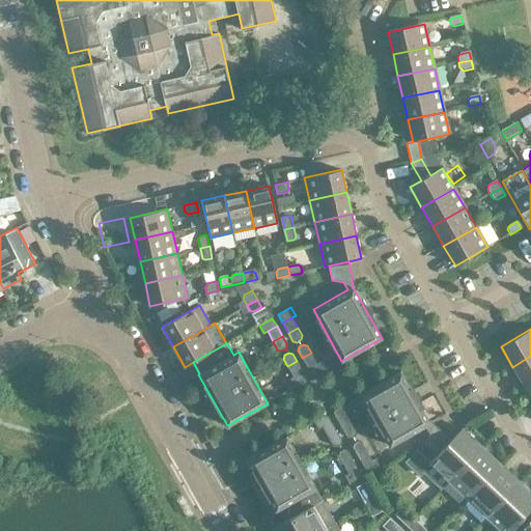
[(308,368),(316,364),(311,353),(302,358),(308,368)]
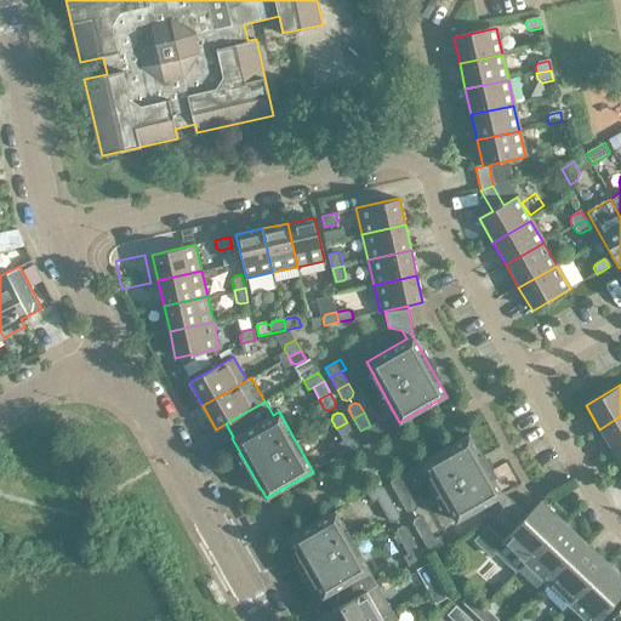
[(620,416),(599,429),(613,453),(620,446),(620,416)]
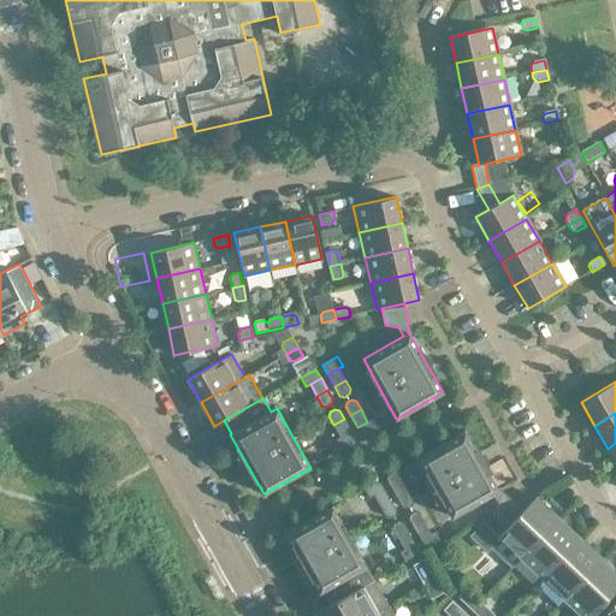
[(351,431),(344,419),(333,425),(341,437),(351,431)]
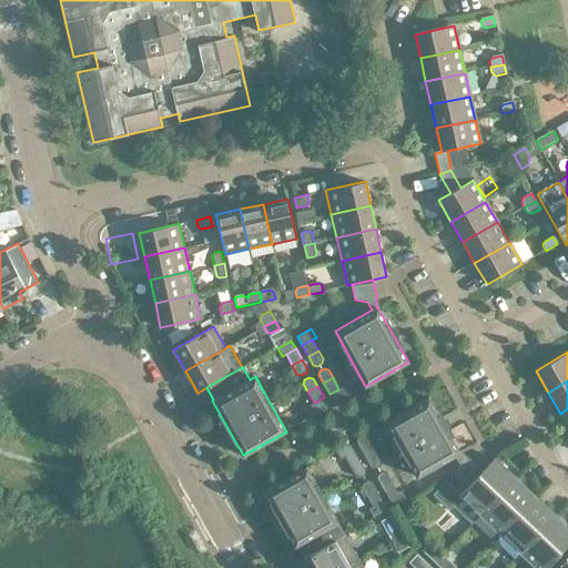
[(337,402),(348,395),(343,386),(338,389),(330,394),(333,401),(337,402)]
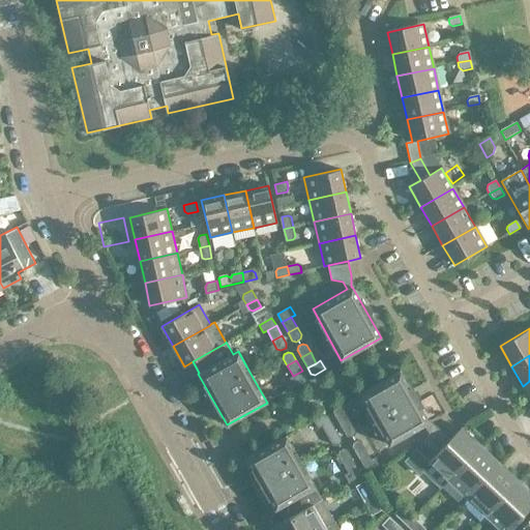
[(302,371),(293,376),(289,378),(294,386),(304,380),(305,377),(302,371)]
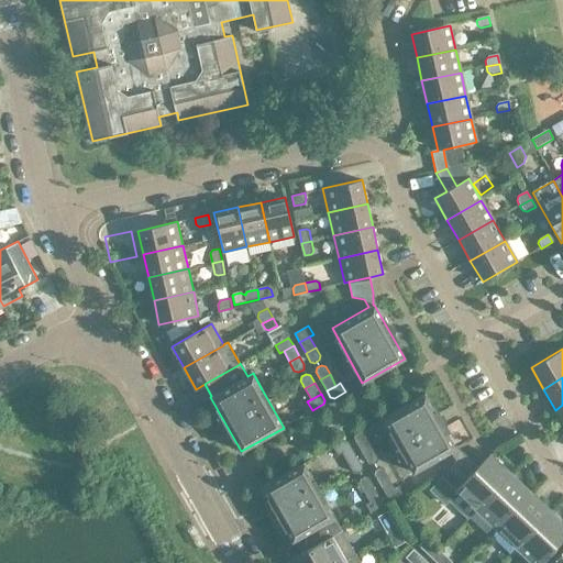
[(460,459),(454,449),(455,449),(424,394),(383,418),(414,473),(450,452),(454,461),(450,472),(461,483),(477,467),(465,455),(460,459)]
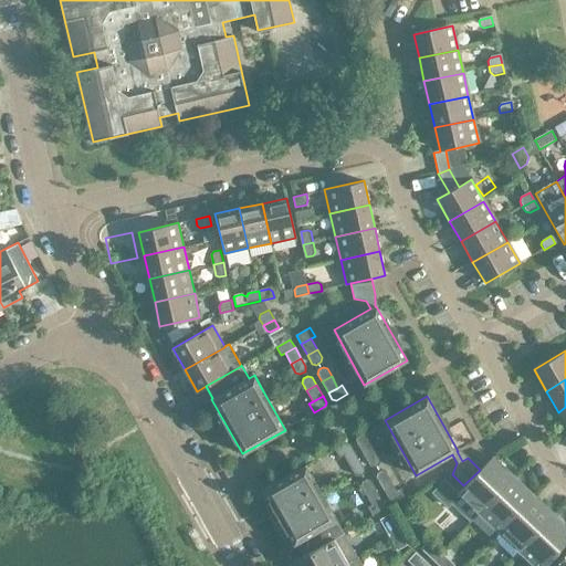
[(358,447),(368,441),(373,439),(367,430),(356,437),(356,440),(358,447)]
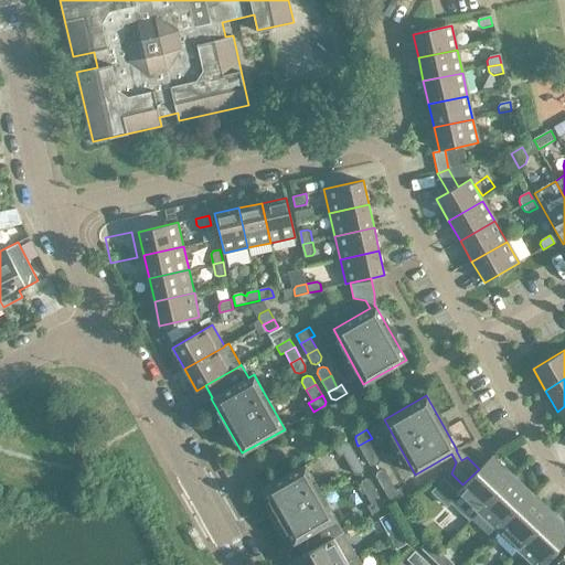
[(373,451),(368,440),(358,446),(364,457),(373,451)]
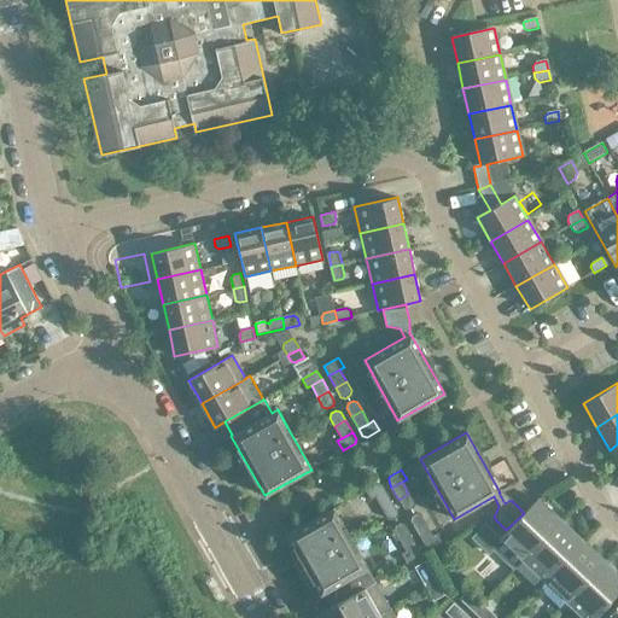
[(371,500),(375,497),(385,491),(382,484),(378,483),(366,490),(371,500)]
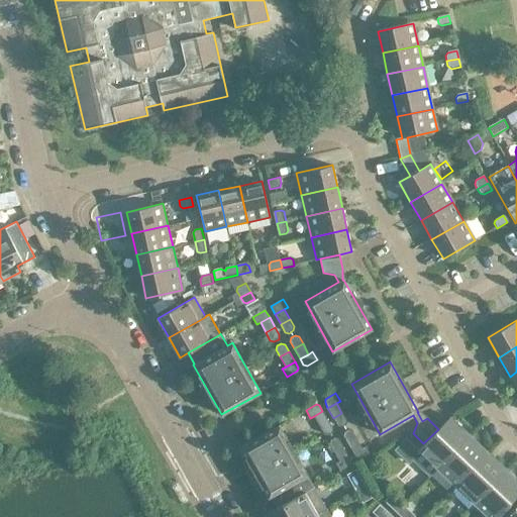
[(322,411),(314,416),(319,426),(328,421),(322,411)]
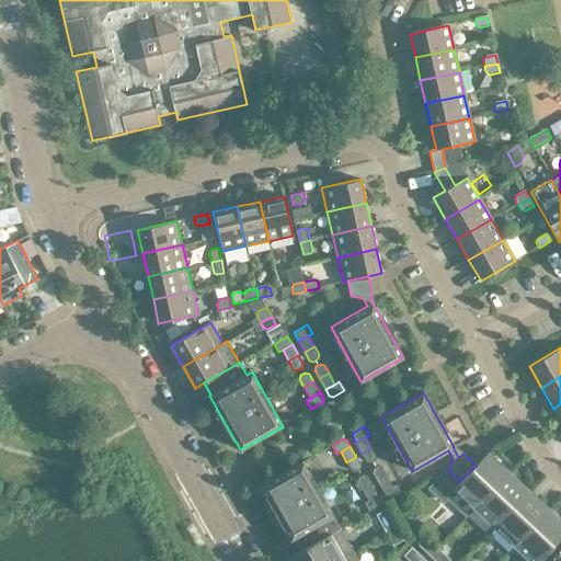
[(376,457),(370,448),(362,454),(366,462),(370,464),(375,460),(376,457)]
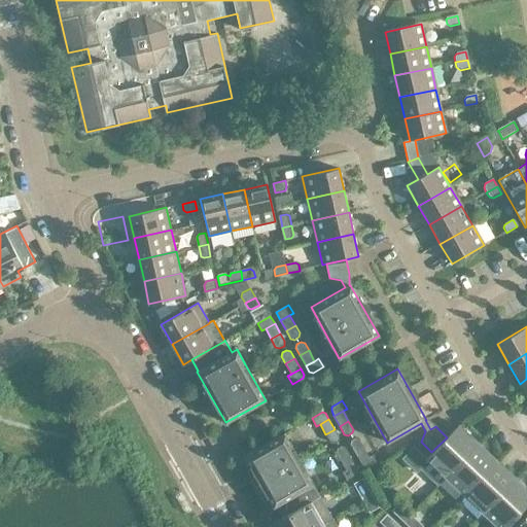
[(426,457),(447,477),(478,444),(458,425),(447,437),(431,452),(426,457)]
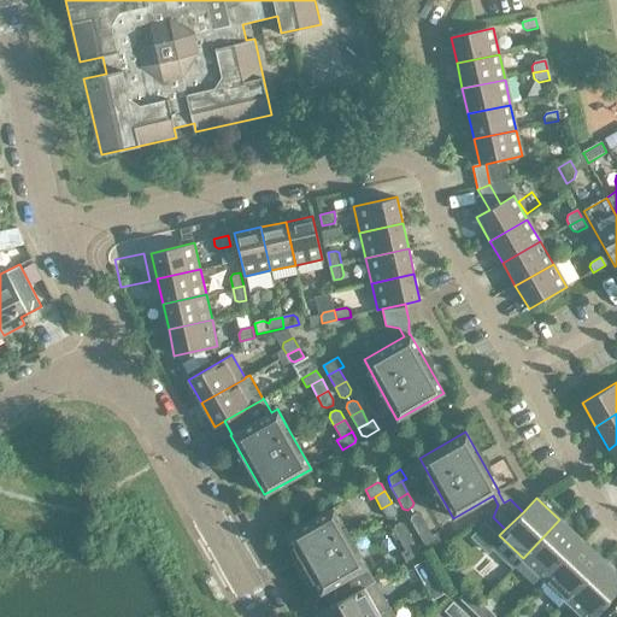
[(397,511),(392,503),(381,509),(387,517),(391,518),(395,516),(397,511)]
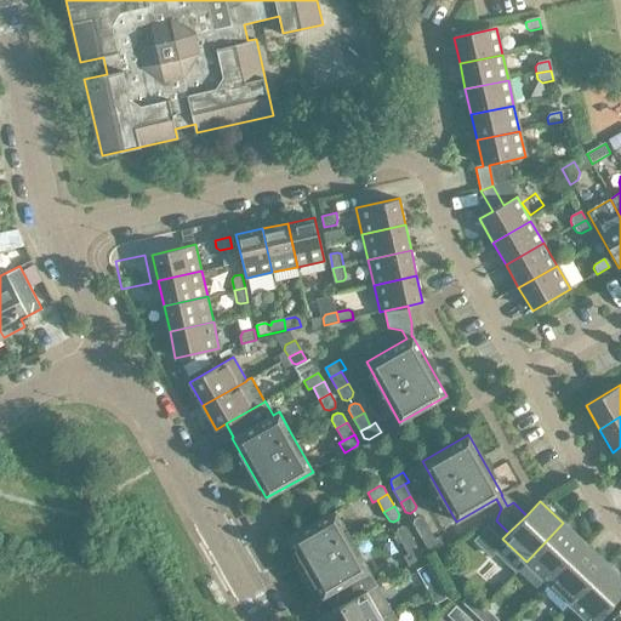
[(289,537),(323,597),(324,596),(331,610),(346,602),(337,587),(368,570),(335,511),(289,537)]
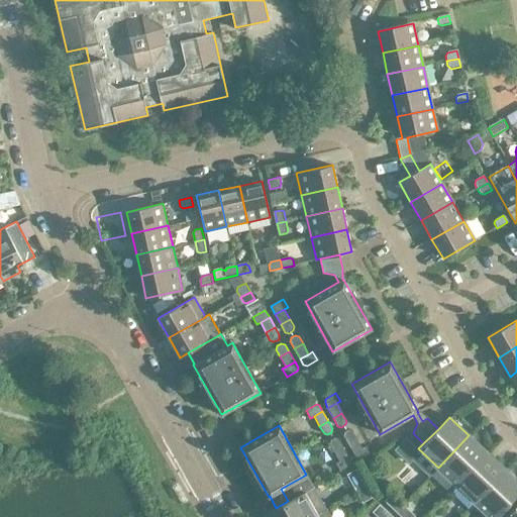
[(347,443),(356,438),(352,430),(348,430),(344,432),(343,436),(347,443)]
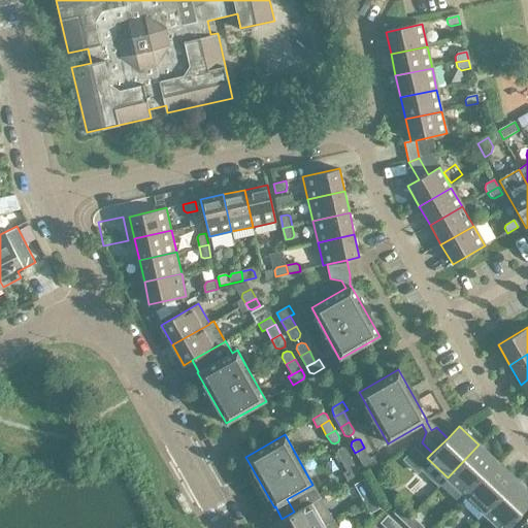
[(448,477),(466,495),(497,462),(479,444),(448,477)]
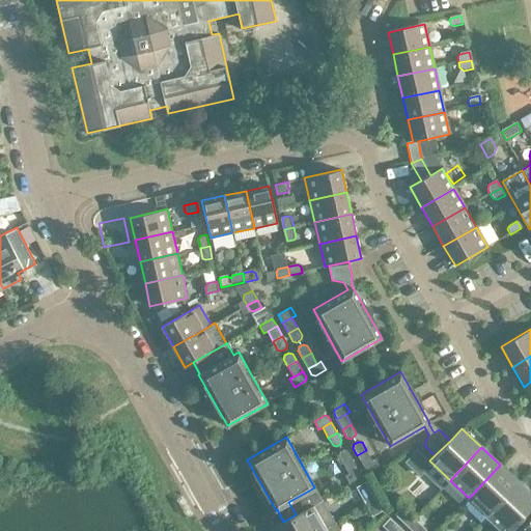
[(342,464),(352,458),(347,451),(343,449),(339,451),(338,455),(342,464)]
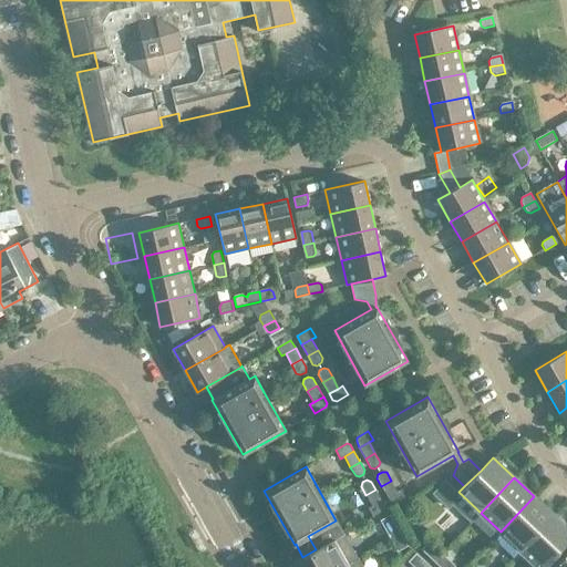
[(397,492),(391,481),(381,486),(388,496),(397,492)]
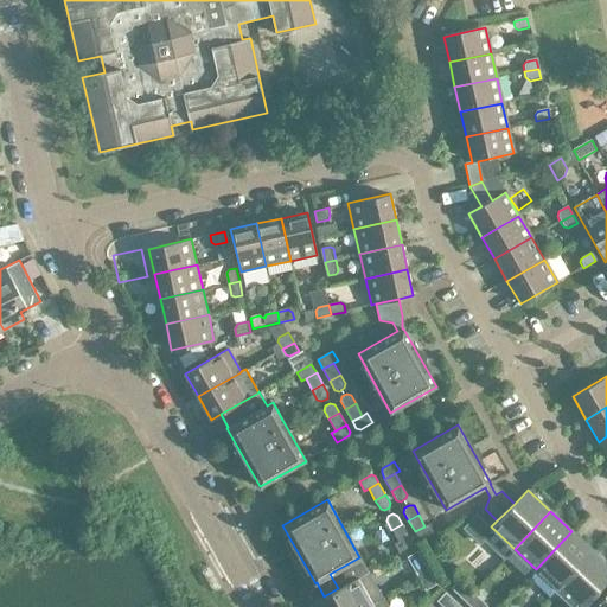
[(409,536),(402,524),(391,530),(398,541),(409,536)]
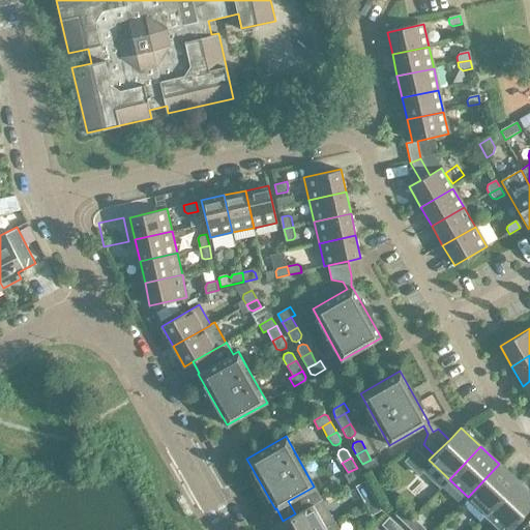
[(375,458),(371,460),(362,464),(367,473),(380,466),(375,458)]
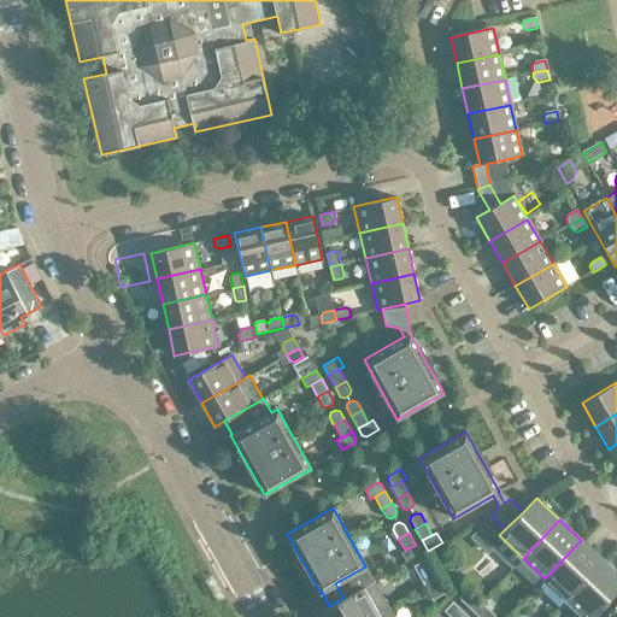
[(545,579),(566,600),(603,562),(581,540),(545,579)]
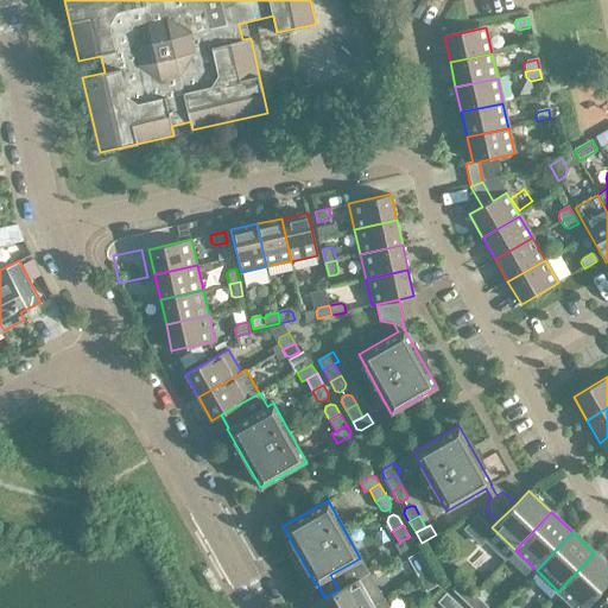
[(410,537),(399,542),(394,544),(400,553),(415,545),(410,537)]
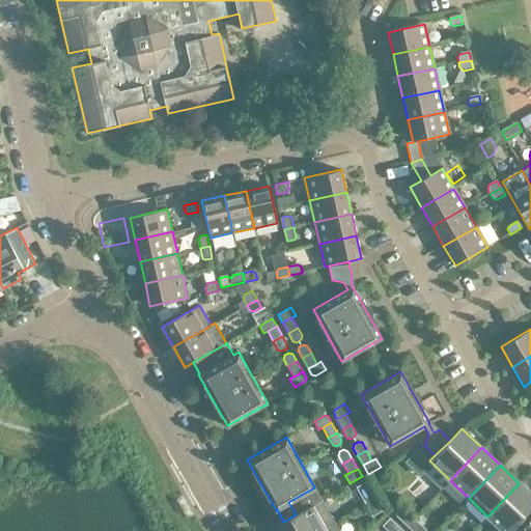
[(530,494),(519,483),(487,516),(503,530),(510,530),(530,509),(530,494)]
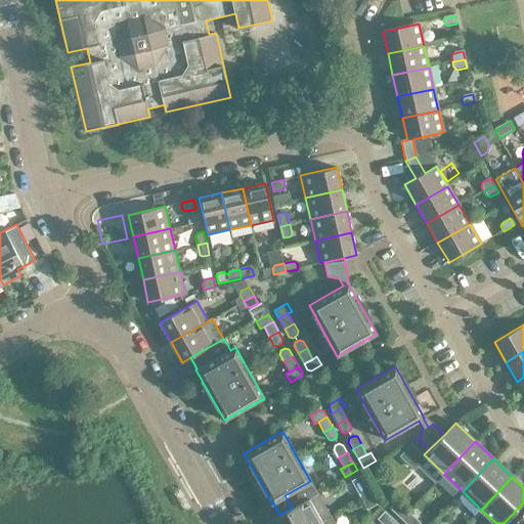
[(363,498),(372,493),(363,479),(355,484),(363,498)]
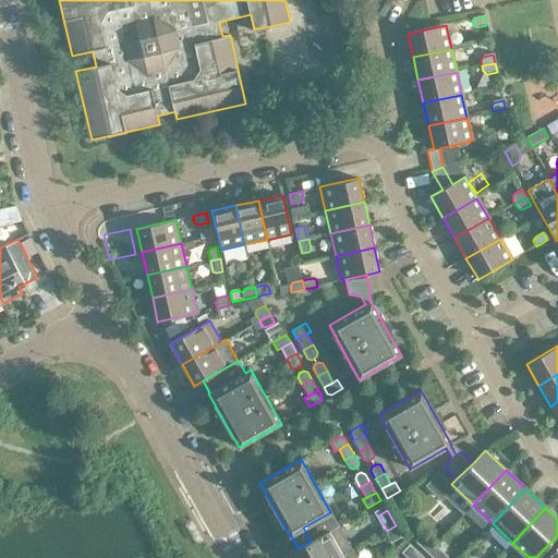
[(404,541),(396,525),(387,531),(396,545),(404,541)]
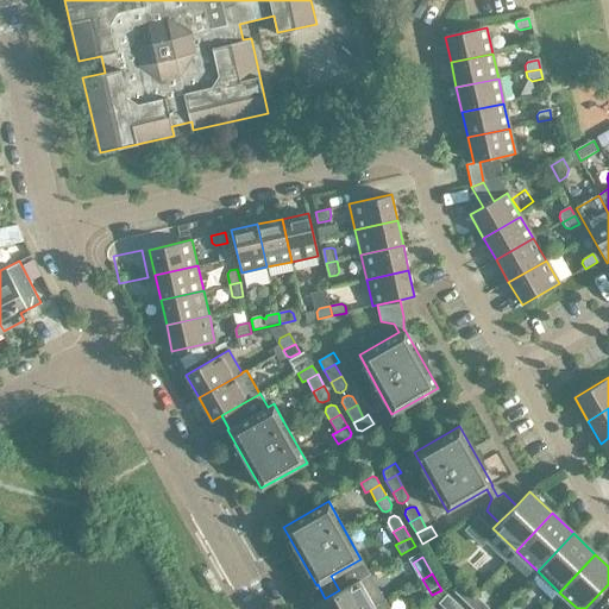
[(312,608),(369,608),(382,602),(366,575),(311,607),(312,608)]
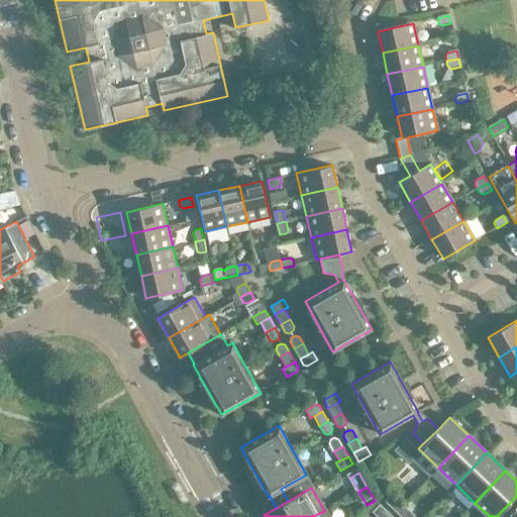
[(396,512),(403,504),(392,493),(385,501),(396,512)]
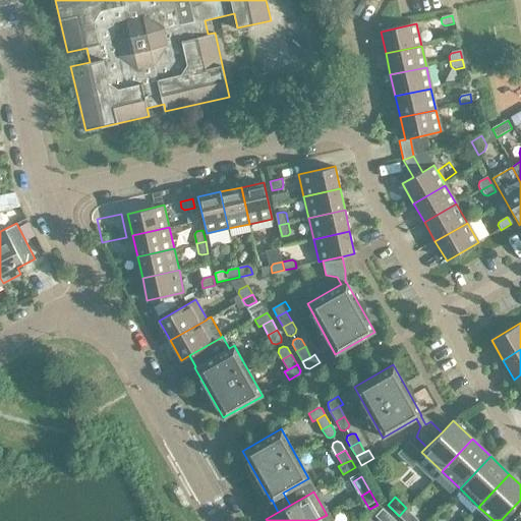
[(406,508),(399,516),(404,520),(416,520),(418,519),(406,508)]
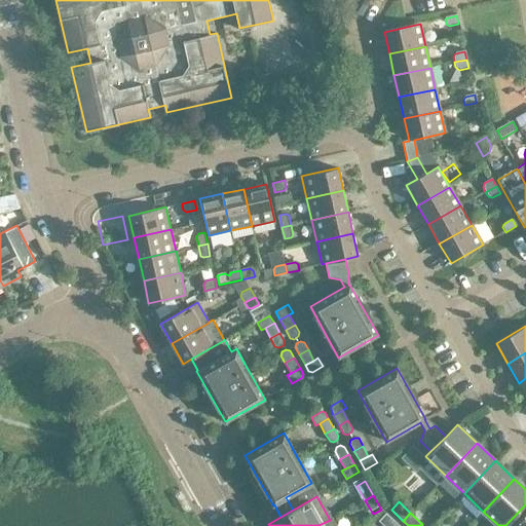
[(525,525),(525,513),(514,525),(525,525)]
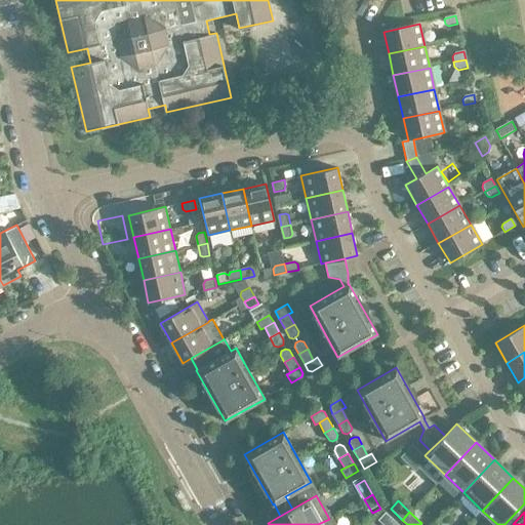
[(395,524),(397,524),(385,513),(377,520),(382,524),(395,524)]
